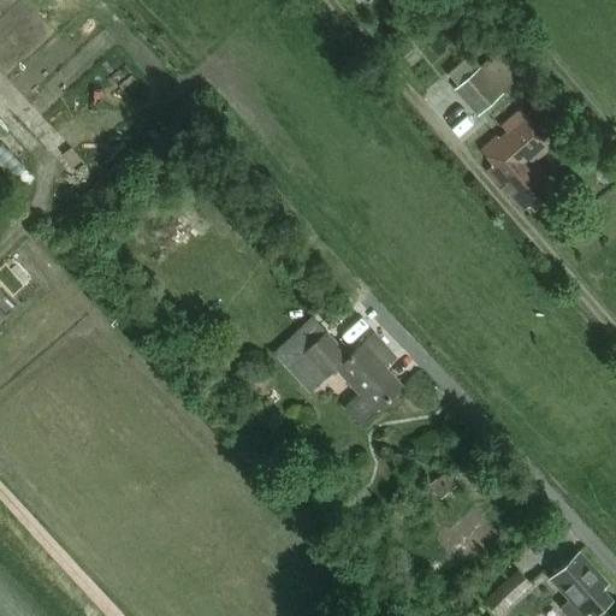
[(479,63),(457,82),(481,108),(503,89),(479,63)]
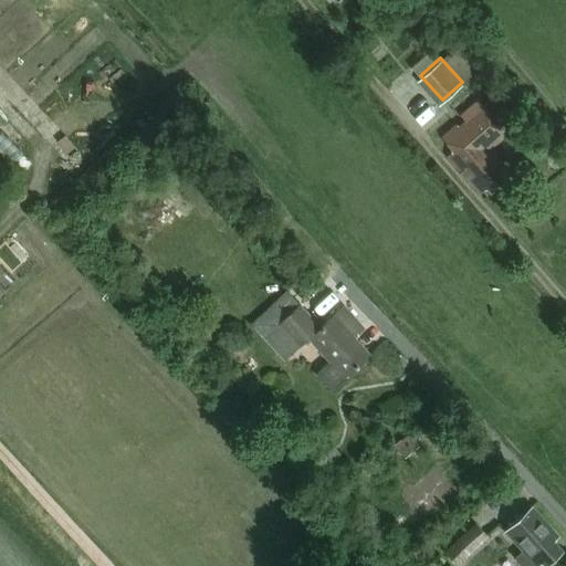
[(444,137),(454,149),(447,156),(480,194),(486,188),(491,194),(505,180),(513,173),(491,148),(507,134),(493,118),(478,100),(460,116),(464,122),(458,128),(456,125),(441,138),(442,139),(444,137)]
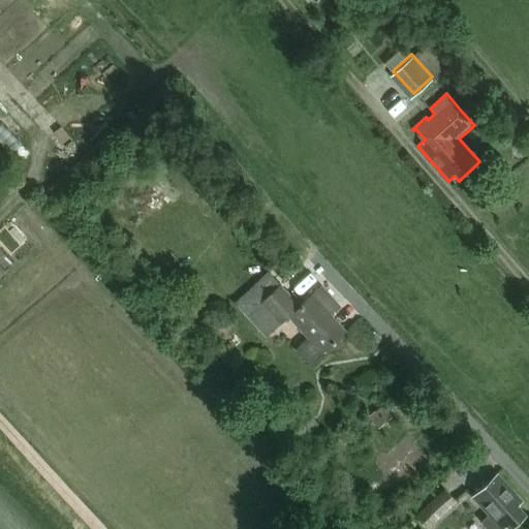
[(279,285),(257,305),(278,327),(288,317),(308,339),(296,349),(310,366),(314,367),(322,359),(322,353),(346,332),(331,316),(340,307),(320,286),(299,307),(279,285)]
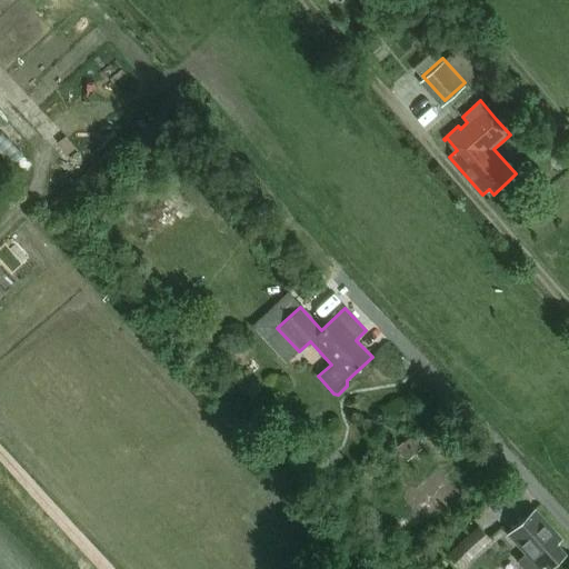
[(407,460),(421,448),(410,436),(396,448),(407,460)]
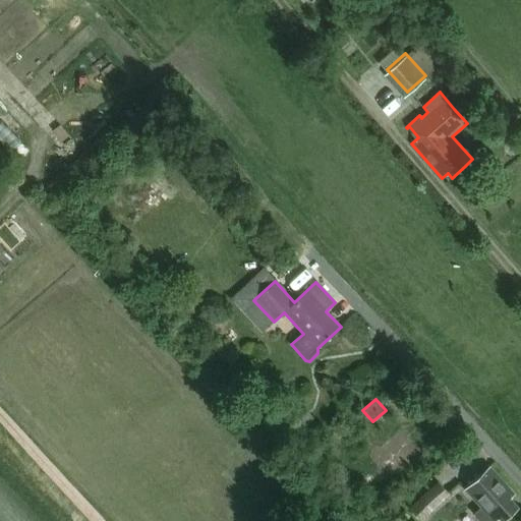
[(489,467),(465,489),(480,507),(472,514),(478,520),(495,520),(499,518),(501,520),(502,520),(517,508),(506,496),(511,490),(489,467)]
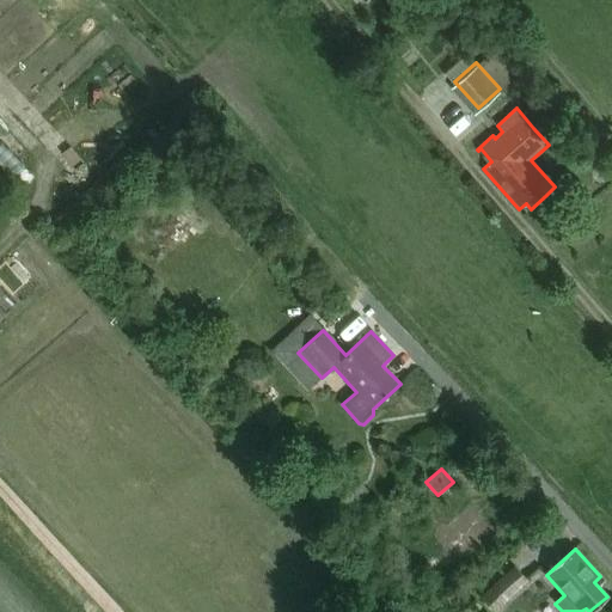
[(491,611),(525,583),(512,568),(477,598),(489,611),(491,611)]
